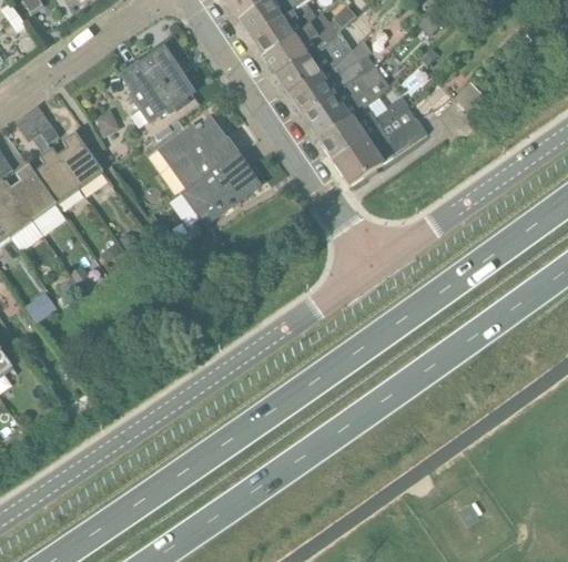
[(23,0),(31,11),(42,3),(40,0),(23,0)]
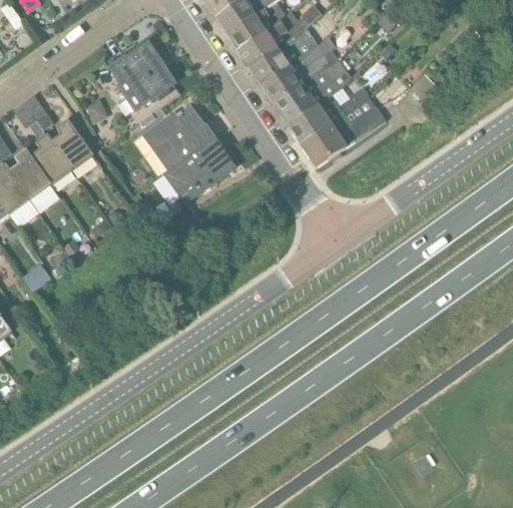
[(215,18),(242,0),(205,0),(204,1),(215,18)]
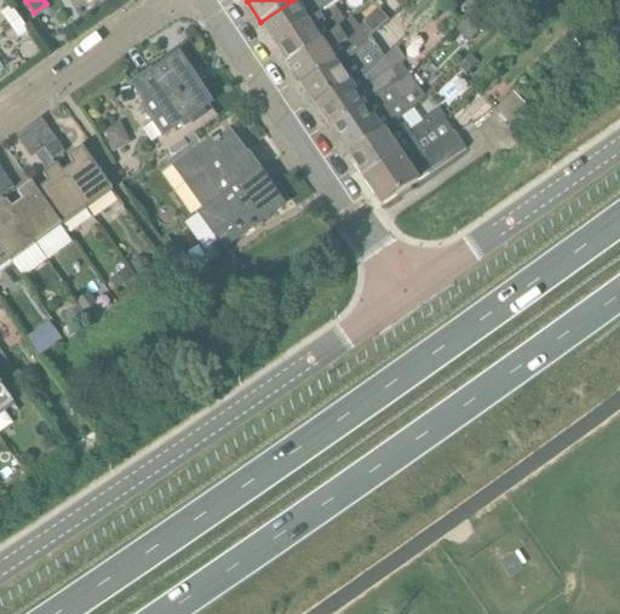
[(275,42),(336,3),(339,0),(293,0),(260,22),(275,42)]
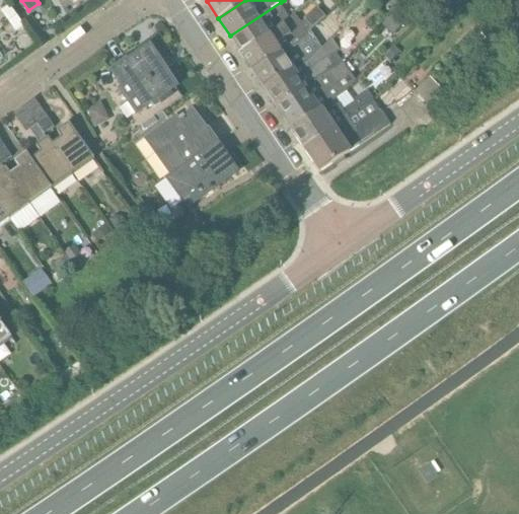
[(8,17),(16,12),(9,1),(1,7),(8,17)]
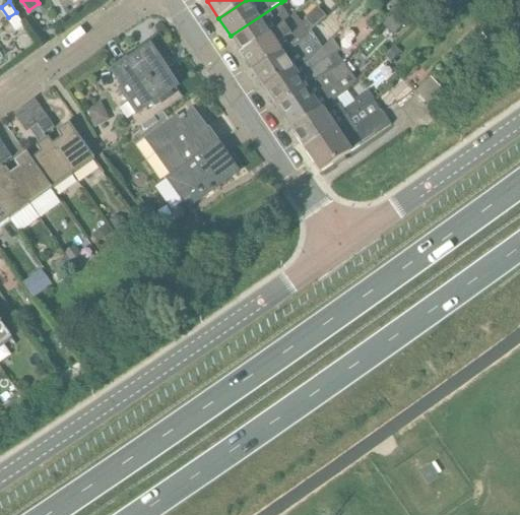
[(281,2),(231,36),(242,53),(270,34),(284,21),(290,15),(281,2)]
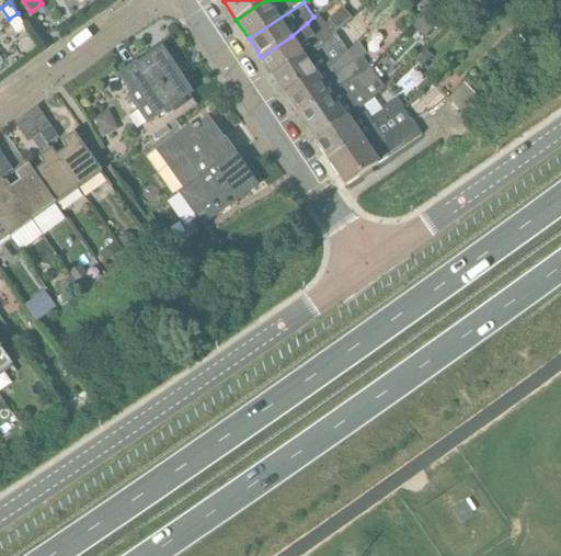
[(430,9),(414,24),(425,35),(441,20),(430,9)]
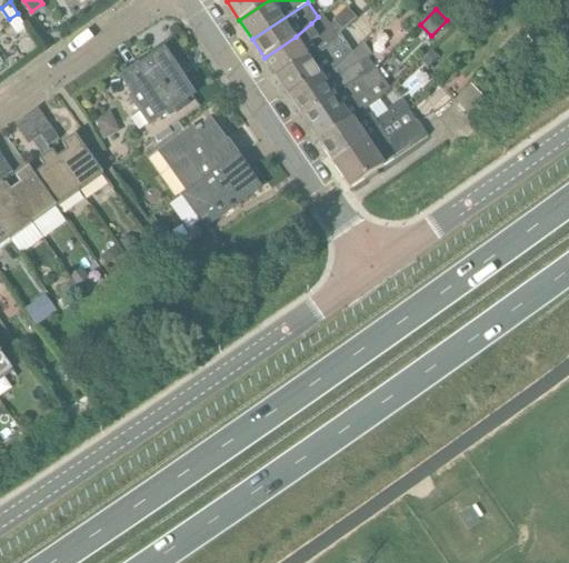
[(26,24),(18,13),(9,19),(17,30),(26,24)]
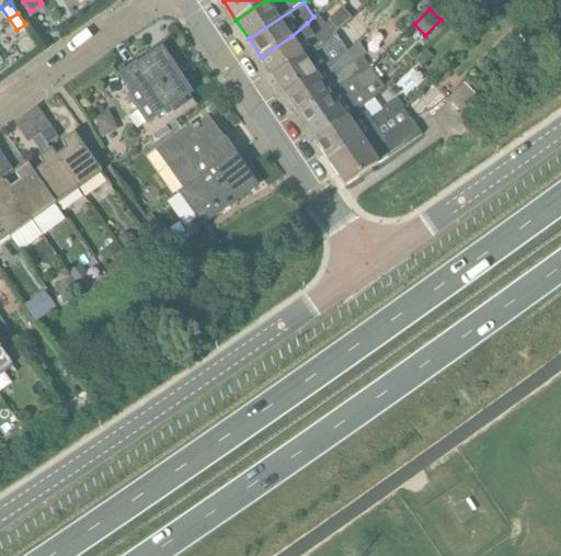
[(318,45),(334,31),(335,32),(340,27),(331,18),(322,23),(317,14),(313,16),(307,23),(292,36),(261,57),(273,76),(318,45)]
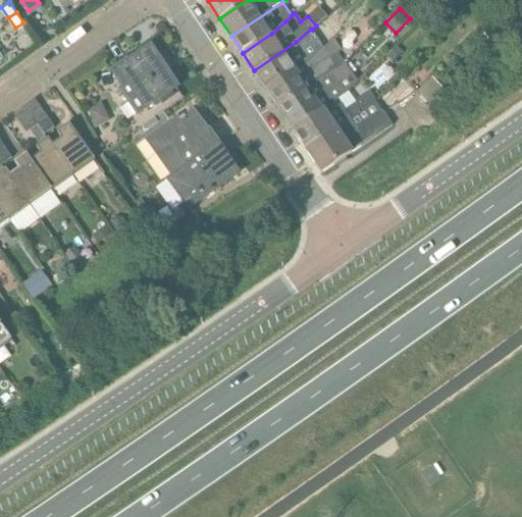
[(488,26),(479,35),(486,43),(497,34),(488,26)]
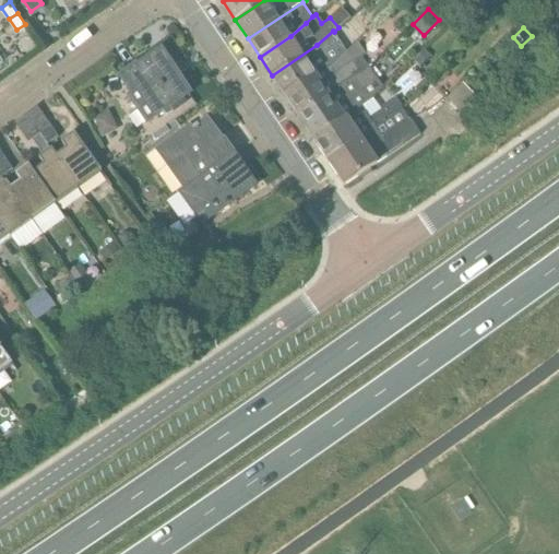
[(334,32),(333,31),(317,45),(272,75),(284,94),(329,62),(330,61),(343,50),(344,51),(347,48),(346,48),(334,32)]
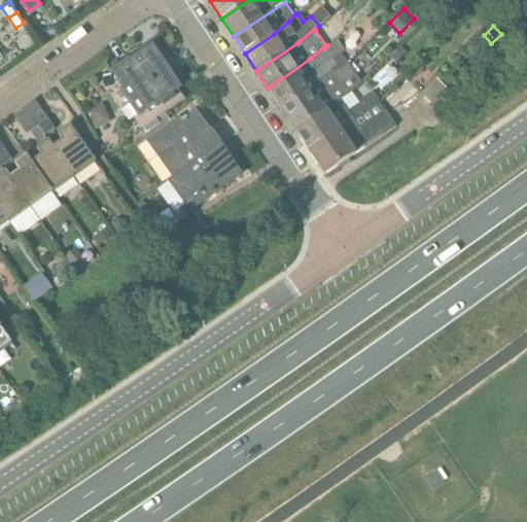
[(140,108),(162,95),(179,84),(152,41),(112,68),(140,108)]
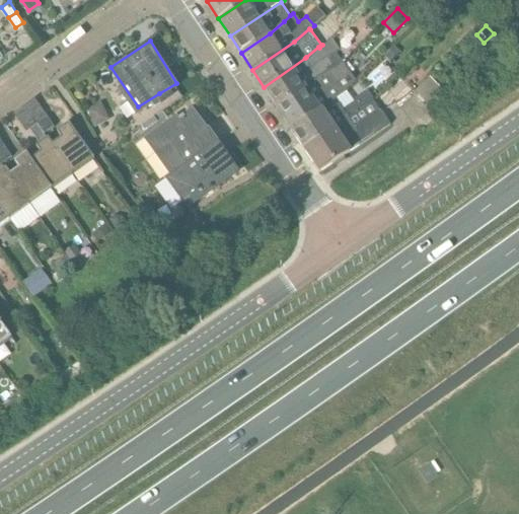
[(389,59),(399,48),(393,42),(383,53),(389,59)]
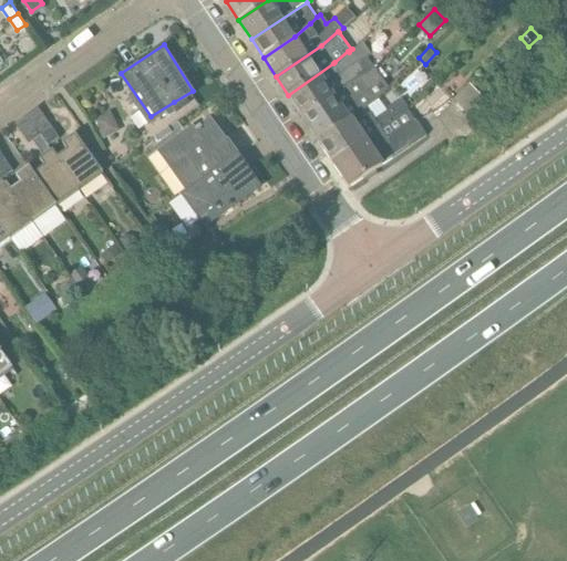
[(359,59),(341,71),(334,62),(333,63),(288,95),(302,115),(332,94),(375,65),(366,53),(359,59)]
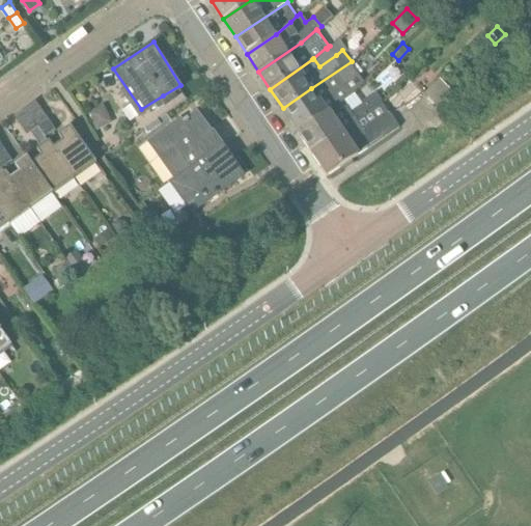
[(298,131),(332,109),(331,108),(363,79),(360,75),(352,61),(311,88),(283,108),(298,131)]
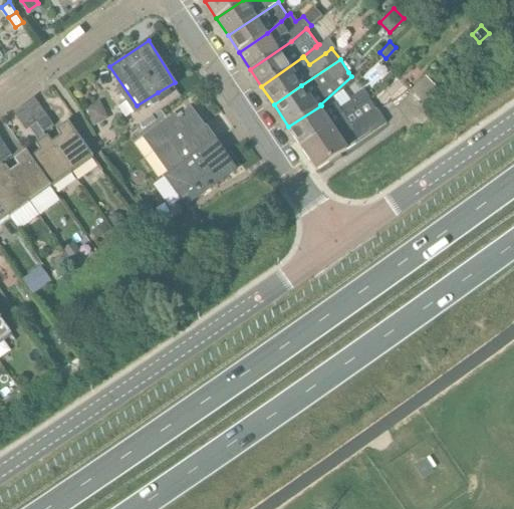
[(175,89),(172,84),(158,92),(156,93),(160,99),(175,89)]
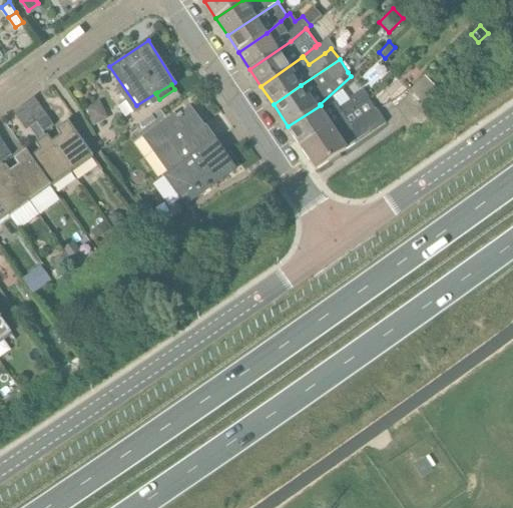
[(288,126),(301,145),(345,116),(350,109),(370,95),(364,87),(350,95),(351,97),(339,105),(336,100),(323,108),(321,105),(288,126)]
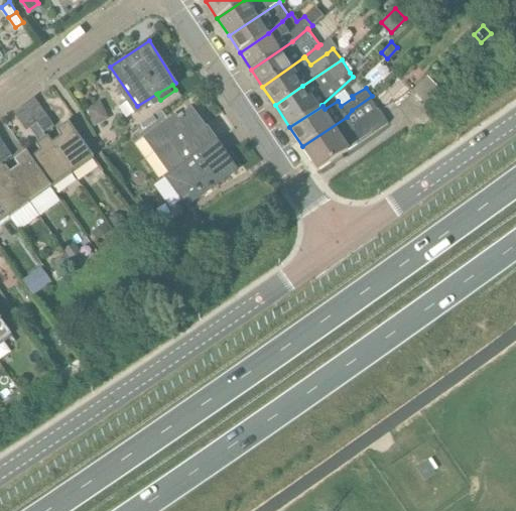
[(23,121),(44,111),(36,95),(15,105),(23,121)]
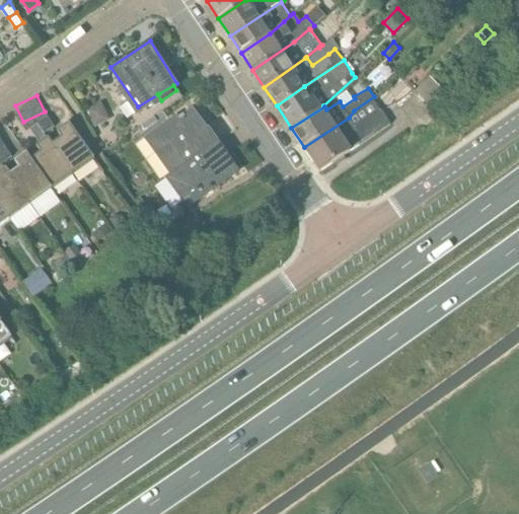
[(349,118),(304,147),(319,169),(390,122),(379,104),(374,96),(354,111),(349,118)]
